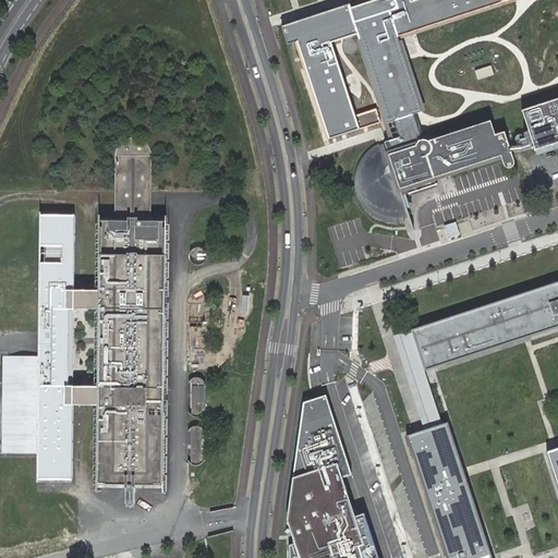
[(399,136),(385,142),(387,148),(380,149),(378,143),(370,147),(365,153),(360,160),(359,164),(355,172),(354,179),(354,185),(355,191),(356,195),(359,199),(364,207),(370,215),(373,217),(377,219),(385,222),(392,223),(403,222),(403,219),(401,210),(405,208),(402,196),(419,191),(422,189),(424,186),(426,184),(427,183),(427,182),(429,180),(435,178),(501,157),(505,166),(506,168),(507,169),(510,169),(512,169),(513,168),(516,165),(514,162),(506,133),(496,135),(492,121),(436,138),(428,142),(423,140),(414,114),(423,111),(402,40),(400,35),(392,10),(388,0),(378,0),(379,1),(352,9),(351,3),(282,25),(288,41),(298,38),(330,137),(362,129),(332,41),(359,34),(387,123),(395,121),(397,130),(399,136)]
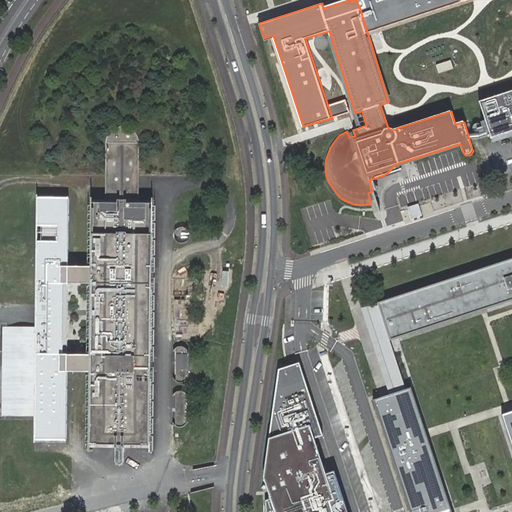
[(356,0),(360,9),(367,32),(465,0),(379,0),(378,1),(377,0),(356,0)]
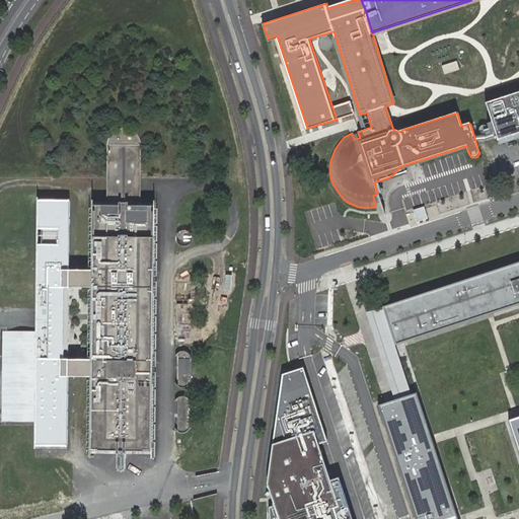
[(518,93),(488,103),(499,141),(518,134),(518,93)]
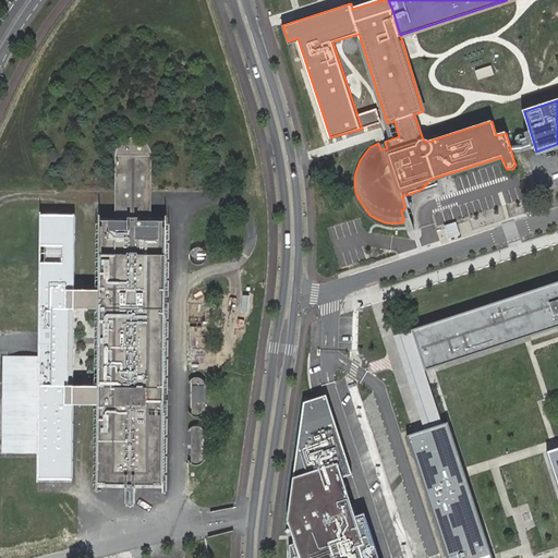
[(71,390),(96,391),(96,403),(94,483),(122,483),(122,486),(133,486),(133,483),(161,484),(162,404),(159,404),(160,396),(157,396),(157,386),(162,386),(165,310),(158,310),(158,300),(161,300),(162,292),(165,292),(166,221),(150,220),(152,150),(149,145),(147,142),(145,138),(141,136),(135,135),(133,134),(128,135),(122,138),(118,143),(114,149),(114,187),(113,220),(99,219),(98,290),(98,302),(73,301),(73,290),(74,241),(67,241),(67,233),(46,232),(45,310),(48,310),(47,361),(44,361),(44,371),(32,371),(32,361),(20,361),(20,370),(1,370),(0,425),(0,435),(41,436),(41,447),(64,448),(65,397),(71,398),(71,390)]
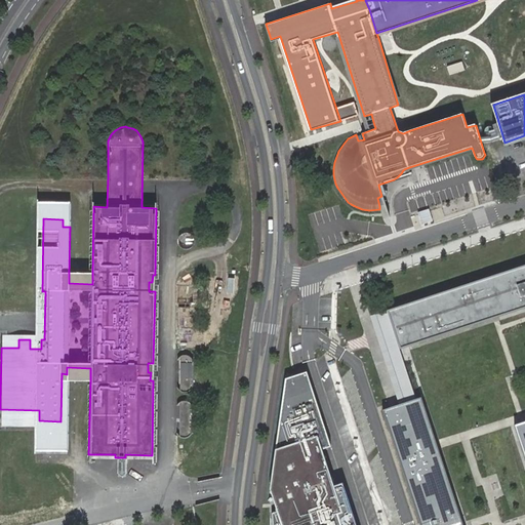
[(397,177),(394,179),(411,173),(409,167),(404,169),(402,171),(402,172),(401,173),(399,175),(397,177)]
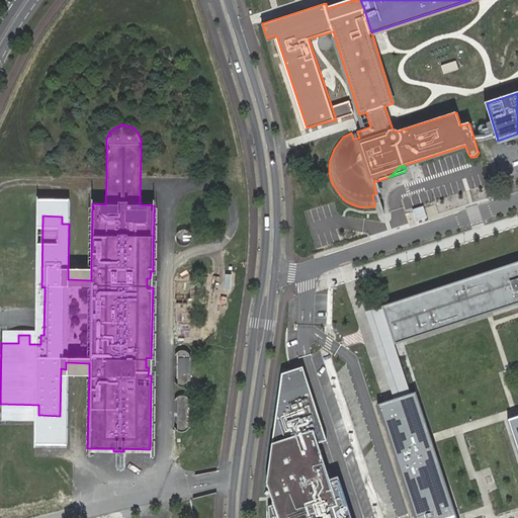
[(34,329),(1,328),(1,343),(18,343),(18,335),(29,335),(29,344),(40,344),(40,335),(44,335),(45,287),(41,287),(42,216),(62,217),(69,217),(70,197),(37,196),(36,216),(35,287),(34,329)]
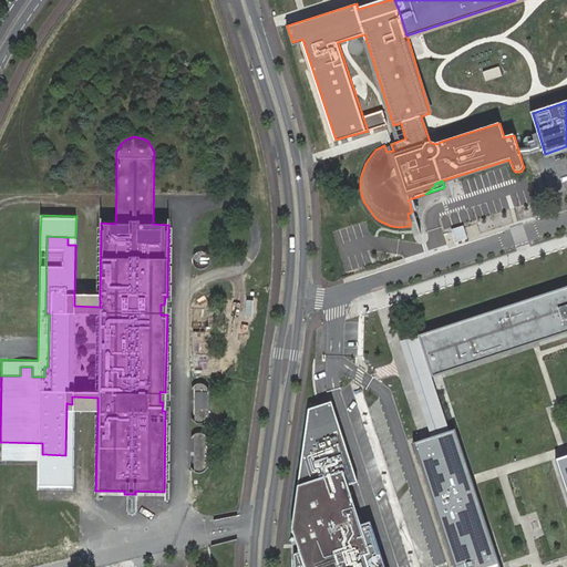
[(194,258),(193,261),(193,264),(194,266),(196,268),(198,269),(202,270),(205,270),(207,268),(209,267),(210,265),(210,261),(210,258),(209,257),(207,254),(205,253),(202,253),(200,253),(197,254),(195,256),(194,258)]
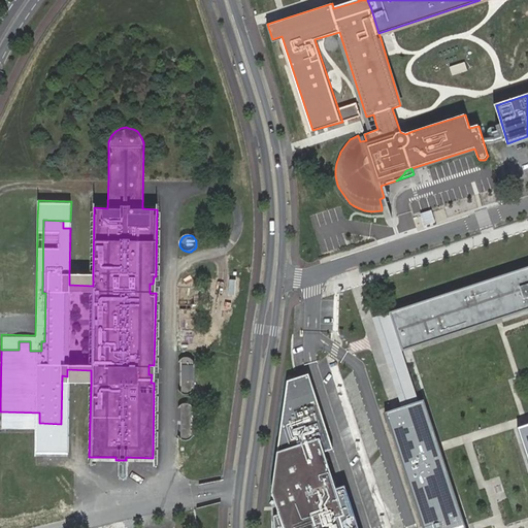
[(527,267),(394,312),(405,350),(527,308),(527,267)]
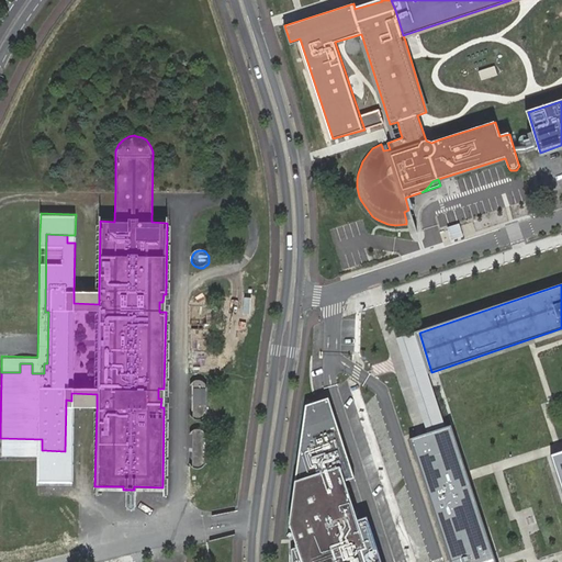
[(99,292),(74,292),(74,303),(99,304),(99,292)]
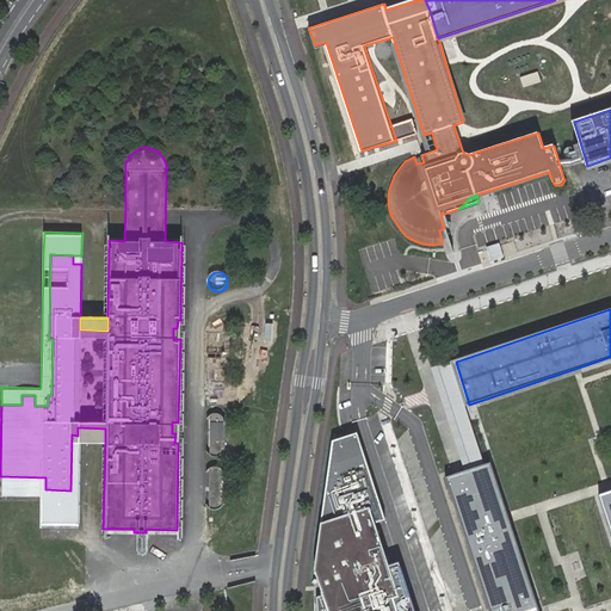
[(208,413),(207,454),(209,455),(213,455),(215,455),(218,454),(221,451),(222,448),(222,445),(222,421),(222,418),(220,414),(216,412),(213,412),(209,412),(208,413)]
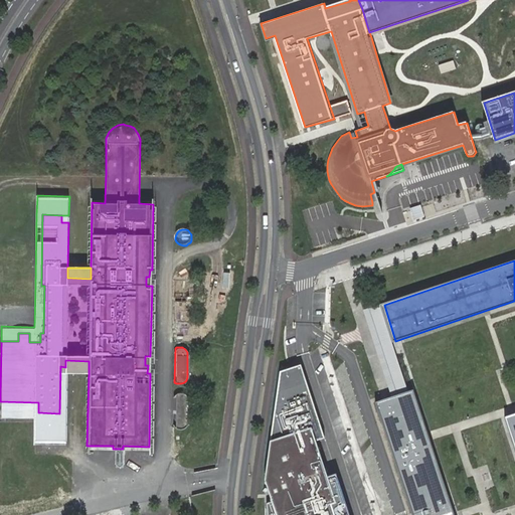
[(65,367),(65,371),(89,372),(89,361),(65,360),(65,367)]
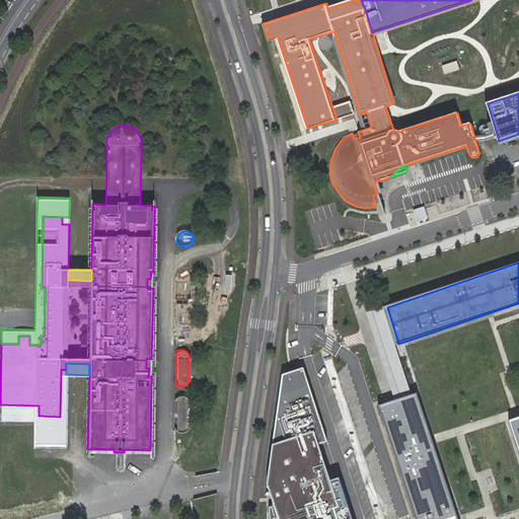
[(329,482),(317,445),(326,442),(303,368),(282,374),(268,485),(275,506),(270,507),(270,518),(351,518),(338,478),(329,482)]
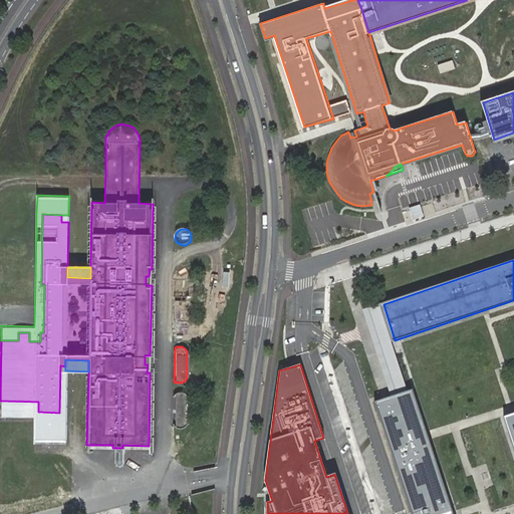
[(0,415),(33,416),(32,442),(64,443),(65,370),(65,366),(60,365),(59,413),(38,412),(38,402),(0,401),(0,415)]
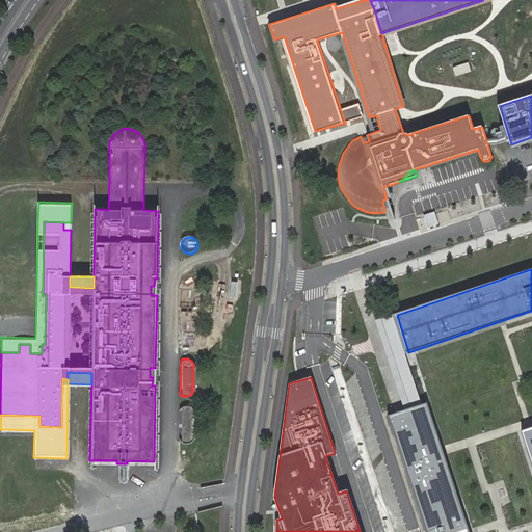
[(400,410),(391,414),(430,531),(471,531),(428,401),(400,410)]
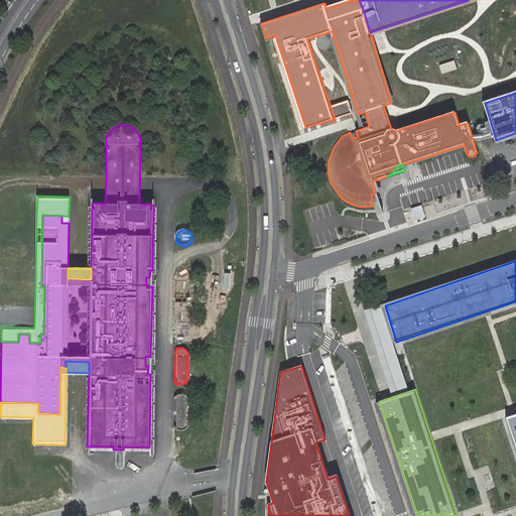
[(179,393),(174,394),(174,427),(175,429),(178,429),(181,429),(183,427),(185,425),(186,423),(187,421),(187,401),(186,398),(184,395),(182,393),(179,393)]
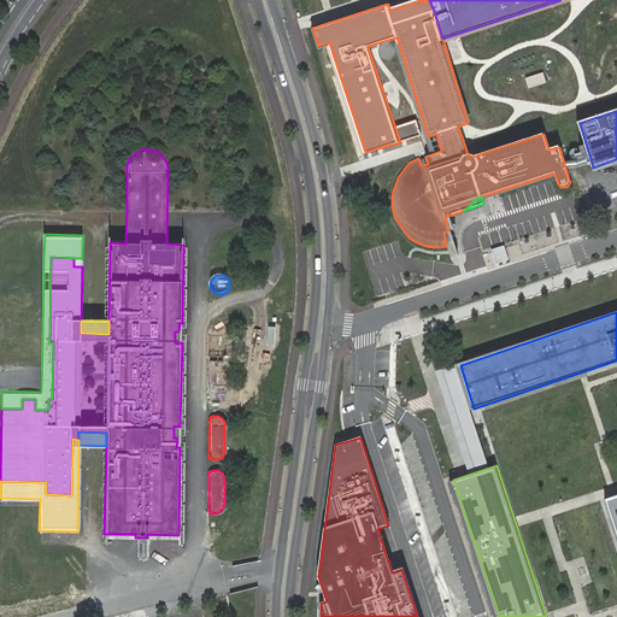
[(616,493),(603,499),(616,542),(616,493)]
